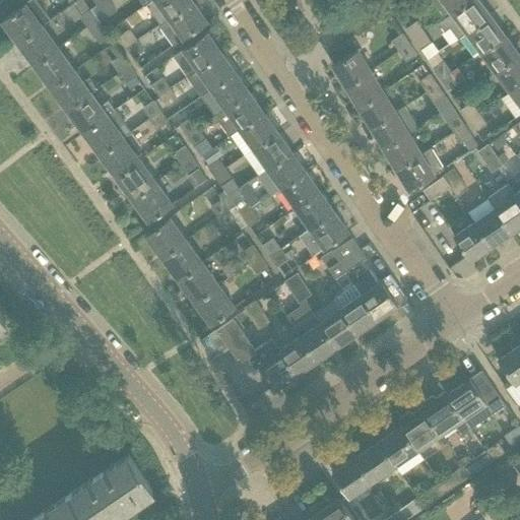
[(17,42),(41,25),(50,18),(37,0),(26,0),(24,1),(0,19),(1,20),(2,19),(18,41),(17,42)]
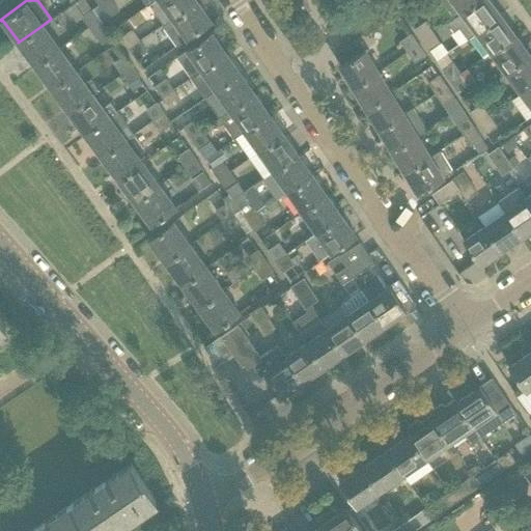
[(110,0),(109,0),(100,6),(107,19),(117,11),(110,0)]
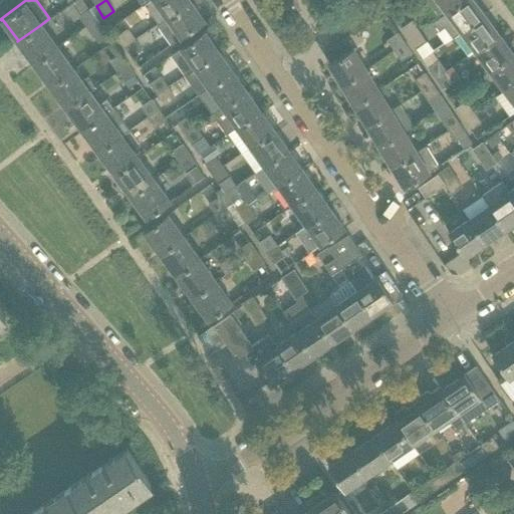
[(148,0),(144,3),(158,23),(189,0),(148,0)]
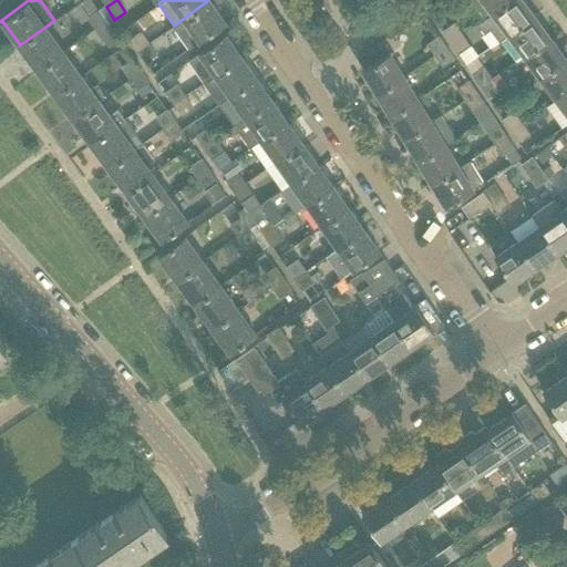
[(208,0),(174,26),(172,27),(188,49),(212,32),(226,22),(226,21),(224,22),(208,0)]
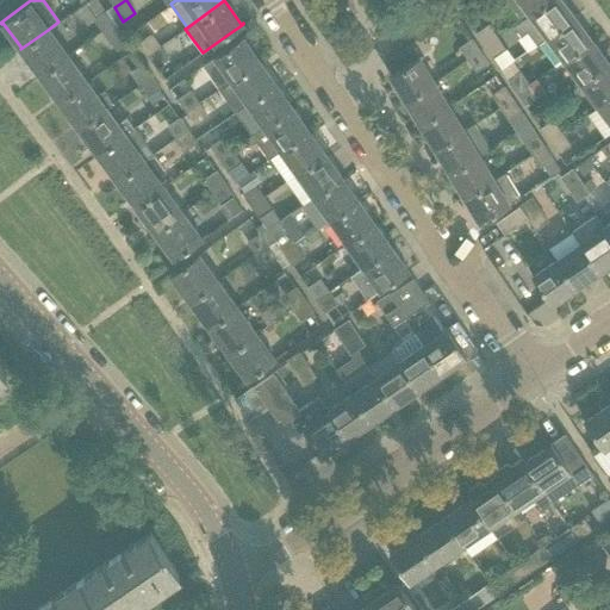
[(530,13),(531,14),(549,0),(506,0),(521,19),(530,13)]
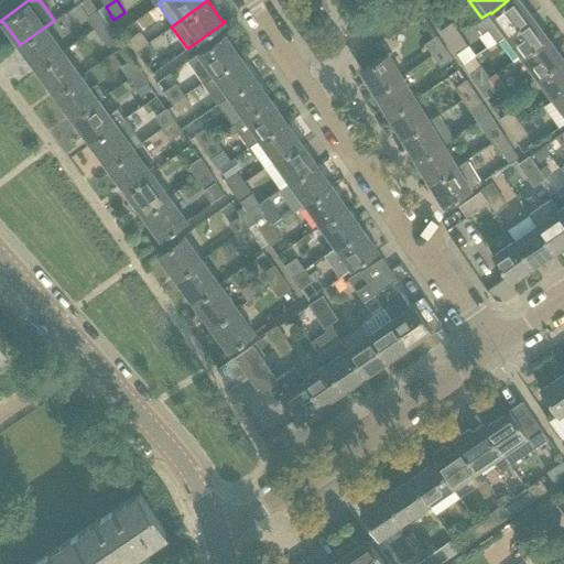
[(498,42),(507,34),(530,17),(518,0),(508,0),(491,13),(483,19),(475,24),(483,33),(488,29),(498,42)]
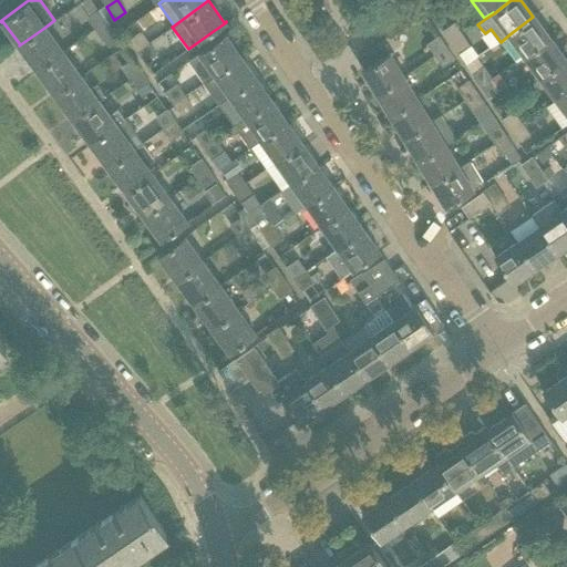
[(88,18),(95,29),(105,22),(98,11),(88,18)]
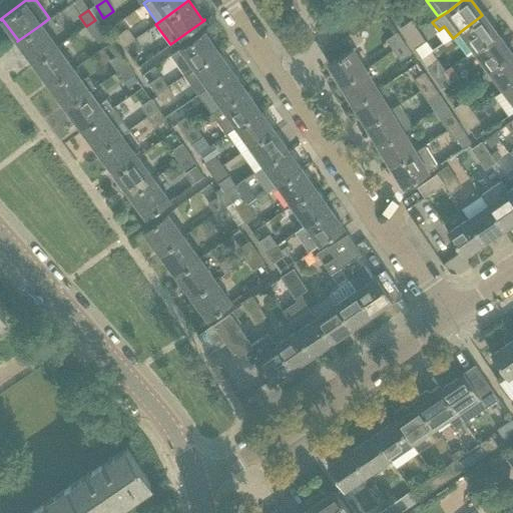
[(461,31),(475,51),(497,35),(482,15),(461,31)]
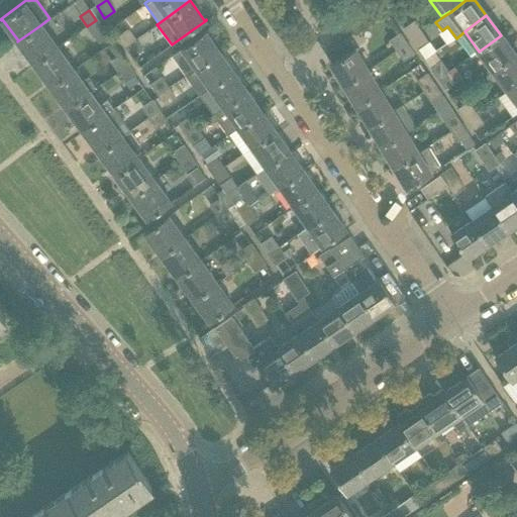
[(96,20),(87,26),(94,37),(103,31),(96,20)]
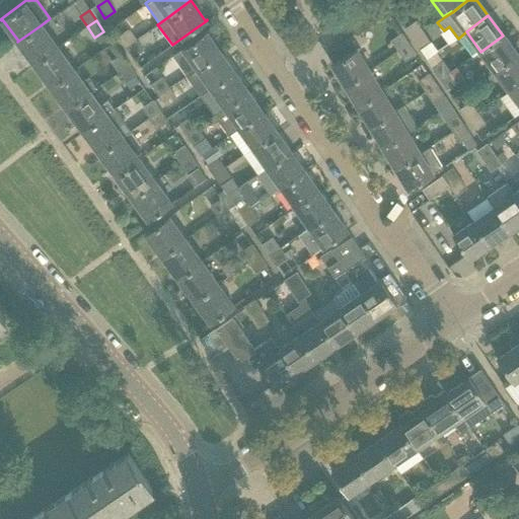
[(416,20),(404,28),(412,39),(423,31),(416,20)]
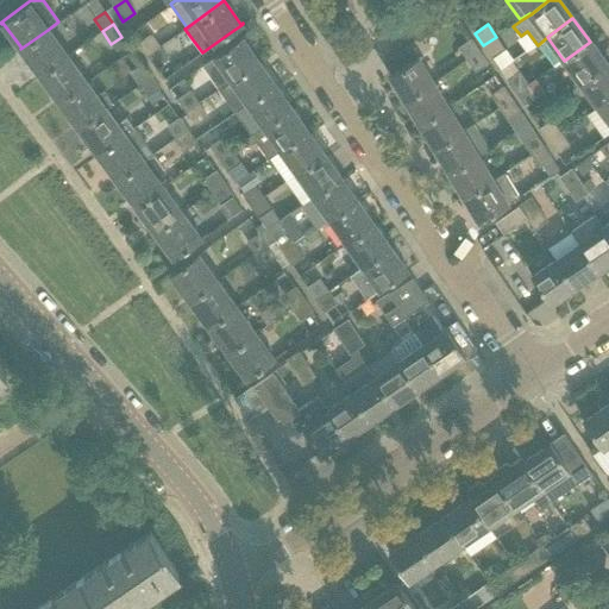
[(39,75),(67,56),(48,30),(20,49),(20,50),(23,49),(41,74),(39,75)]
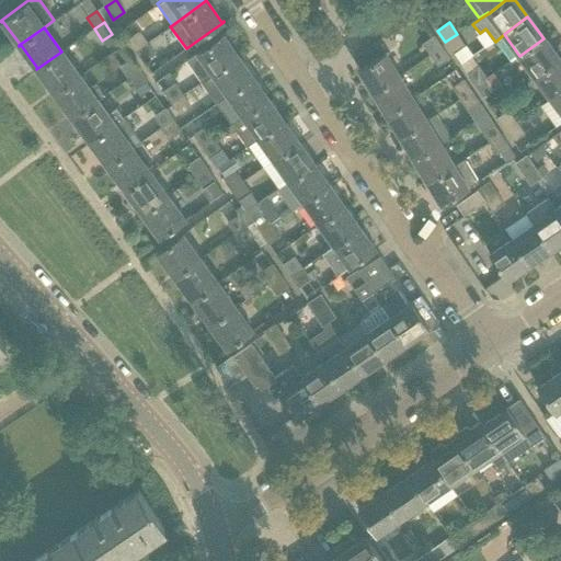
[(138,30),(125,38),(127,42),(134,52),(147,43),(138,30)]
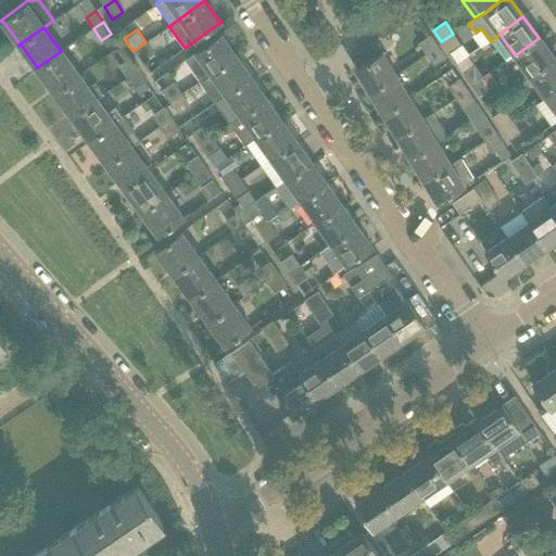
[(200,80),(212,72),(236,54),(220,34),(222,34),(222,33),(185,59),(200,80)]
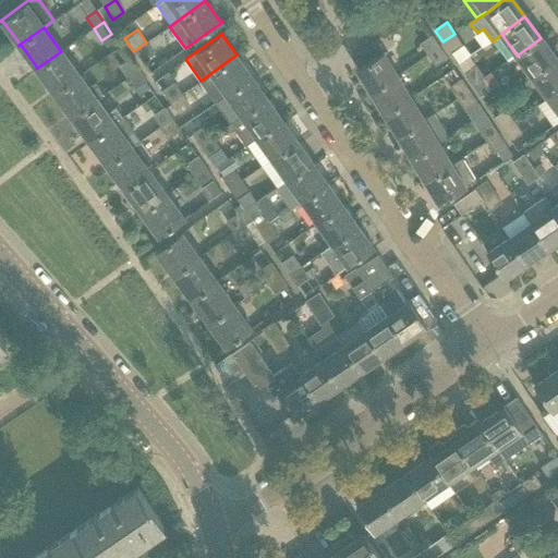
[(455,34),(443,41),(450,53),(462,46),(455,34)]
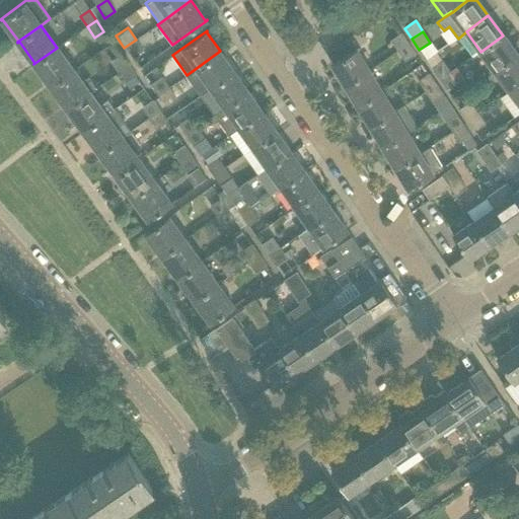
[(390,41),(397,51),(409,43),(401,33),(390,41)]
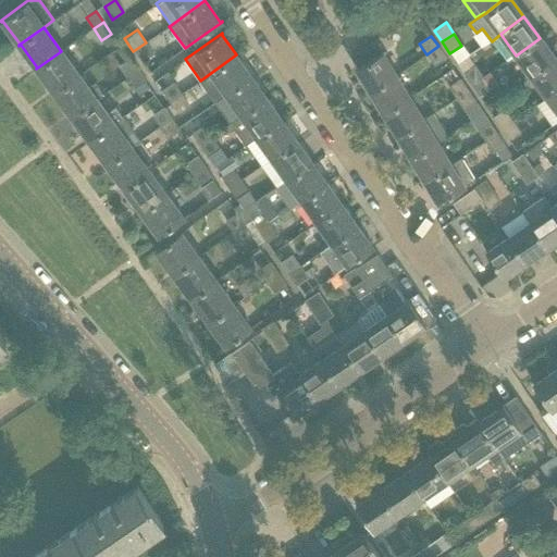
[(516,56),(531,76),(555,59),(540,38),(516,56)]
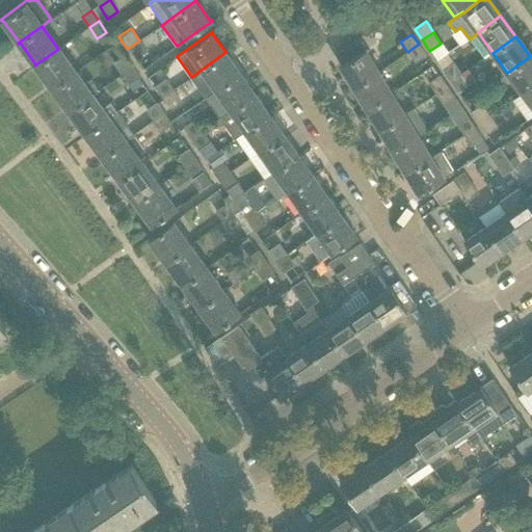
[(341,65),(354,87),(378,73),(365,51),(367,50),(366,49),(365,49),(358,38),(334,54),(341,64),(339,64),(340,65),(341,65)]
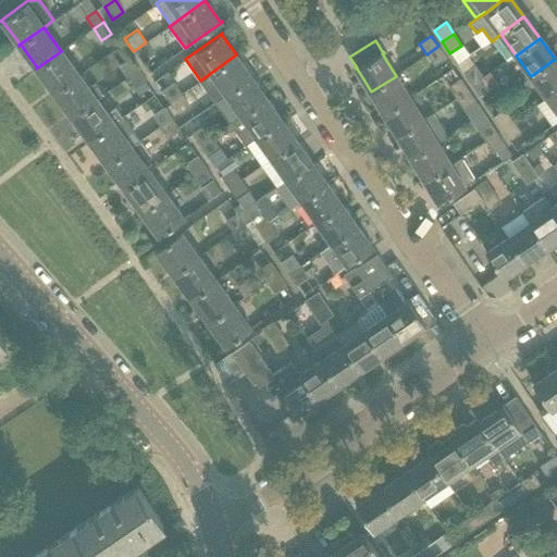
[(146,42),(133,51),(139,61),(152,52),(146,42)]
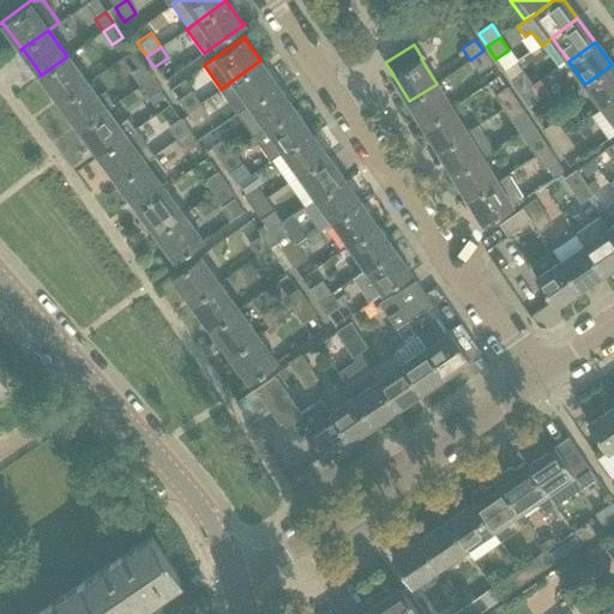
[(483,50),(470,60),(479,72),(492,64),(483,50)]
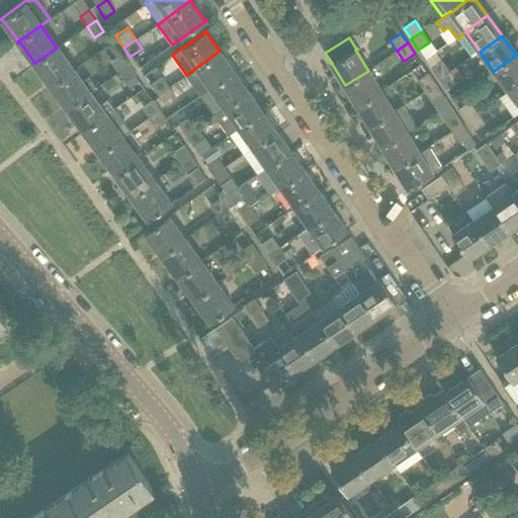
[(50,86),(51,86),(73,70),(57,48),(33,64),(33,65),(35,64),(51,85),(50,86)]
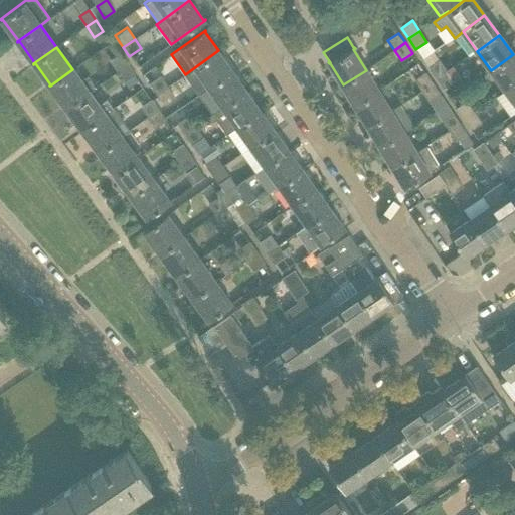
[(196,66),(185,74),(199,94),(209,86),(231,70),(218,50),(196,66)]
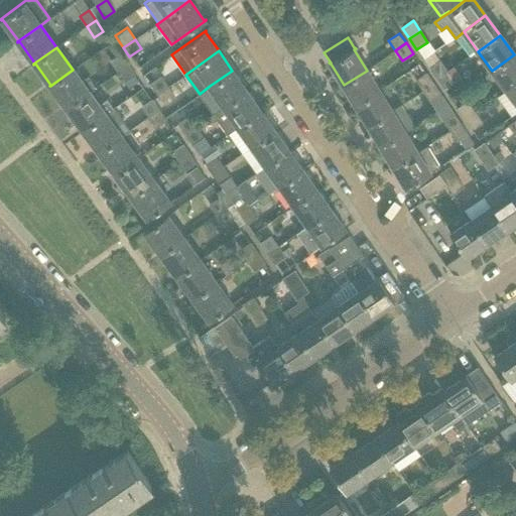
[(492,71),(506,90),(515,83),(515,57),(514,54),(492,71)]
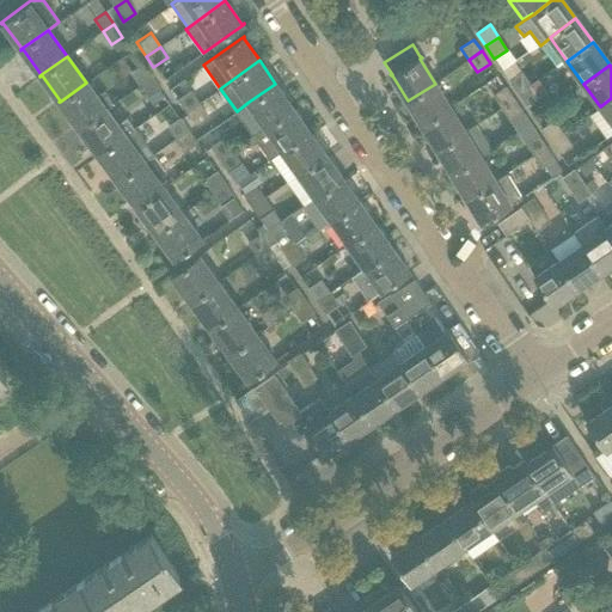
[(130,74),(139,86),(150,78),(141,66),(130,74)]
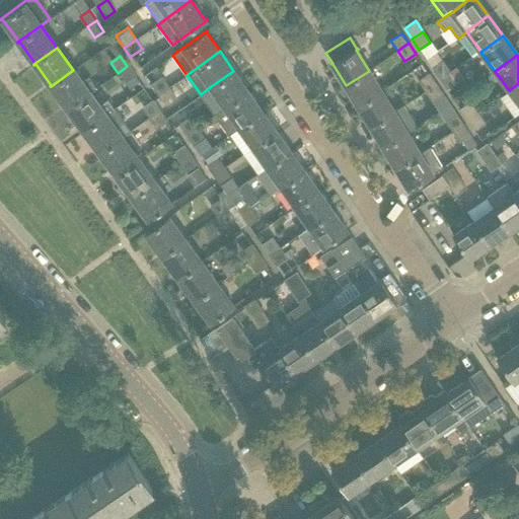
[(442,62),(432,69),(439,79),(449,72),(442,62)]
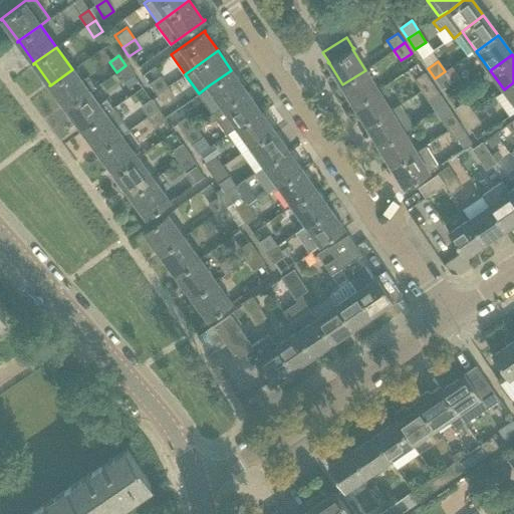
[(125,65),(116,72),(123,83),(133,76),(125,65)]
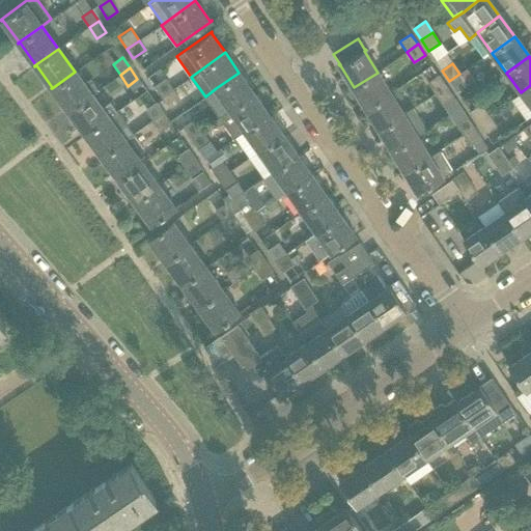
[(67,110),(67,111),(91,94),(98,89),(90,80),(84,84),(75,72),(52,88),(52,89),(53,88),(68,110),(67,110)]
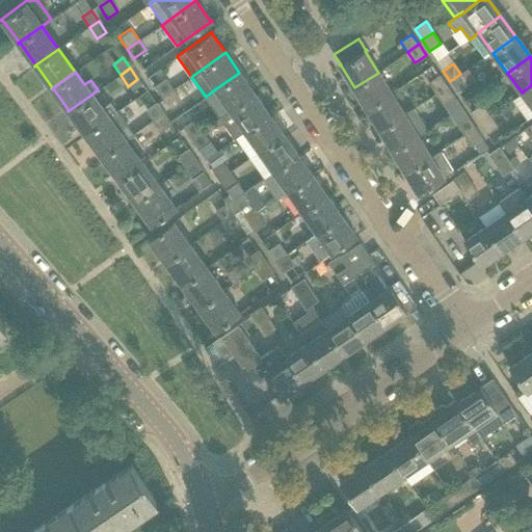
[(216,88),(231,109),(254,92),(239,73),(216,88)]
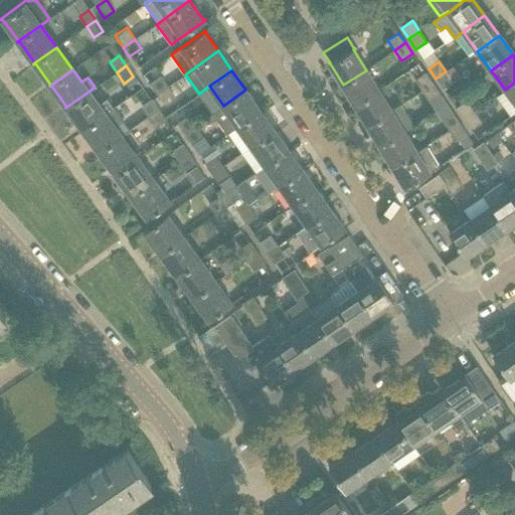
[(343,84),(355,105),(378,91),(366,70),(343,84)]
